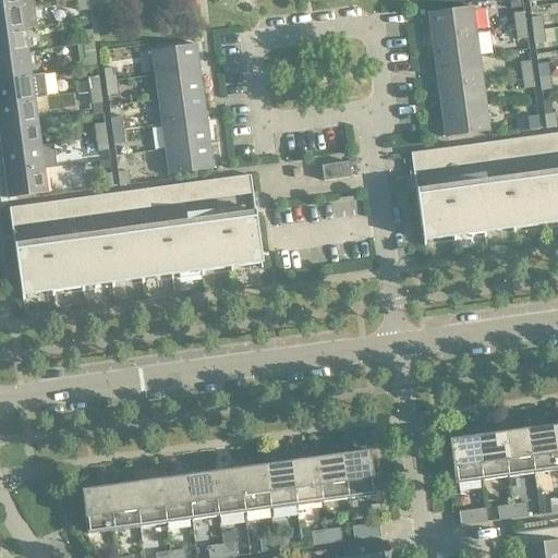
[(88,10),(86,0),(76,0),(79,11),(88,10)]
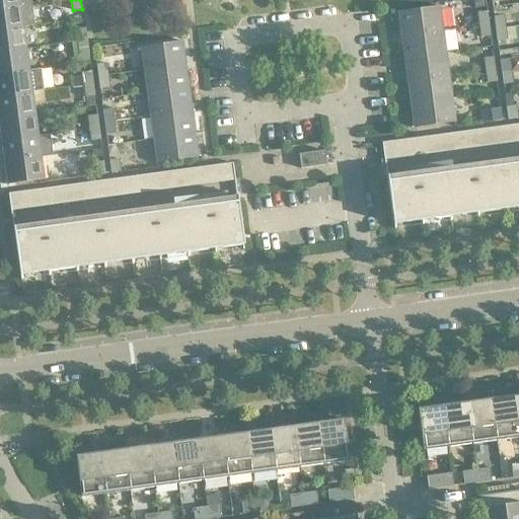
[(472,0),(473,9),(485,7),(484,0),(472,0)]
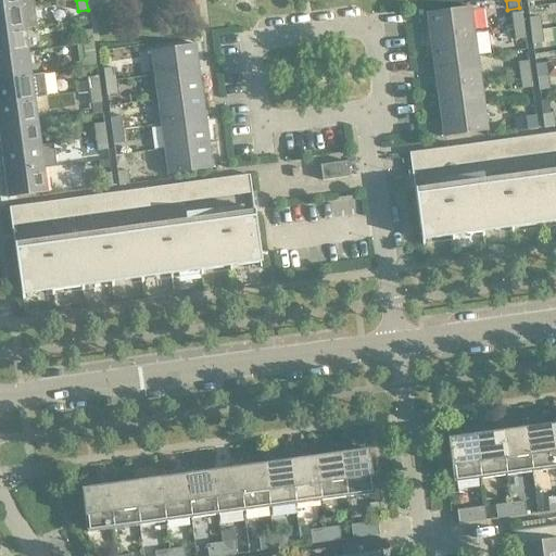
[(36,27),(34,4),(0,8),(0,32),(24,29),(36,27)]
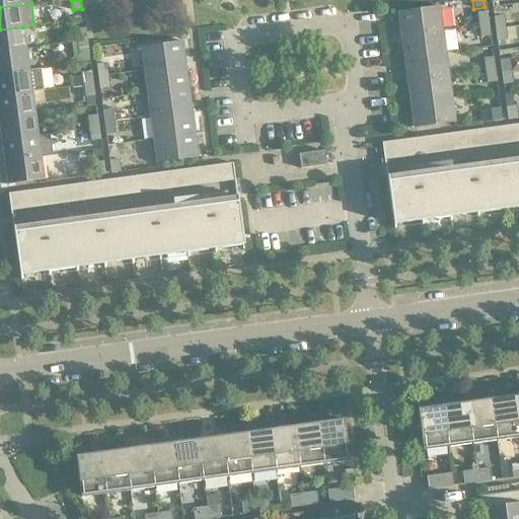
[(397,12),(400,35),(442,29),(439,6),(397,12)]
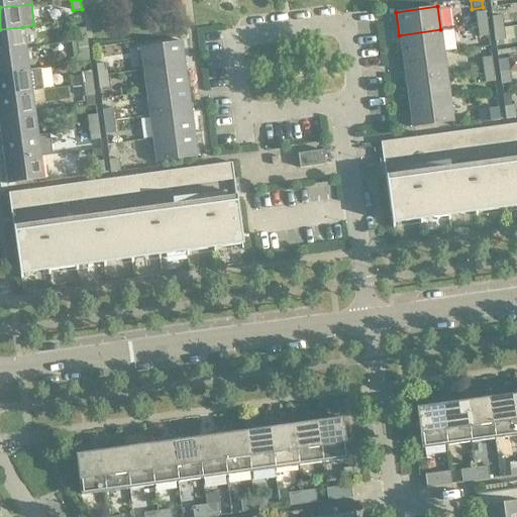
[(486,23),(485,11),(475,12),(477,25),(486,23)]
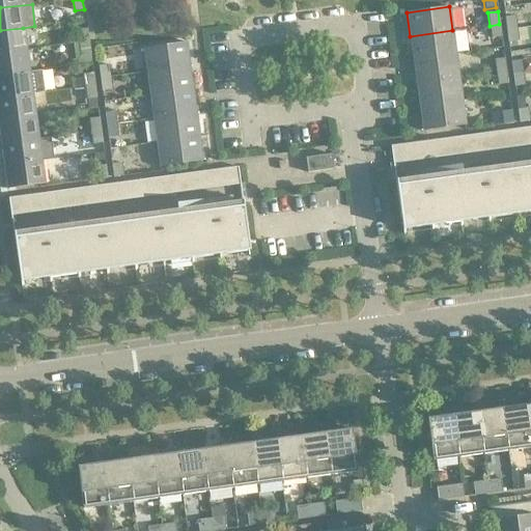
[(514,16),(505,17),(506,30),(515,28),(514,16)]
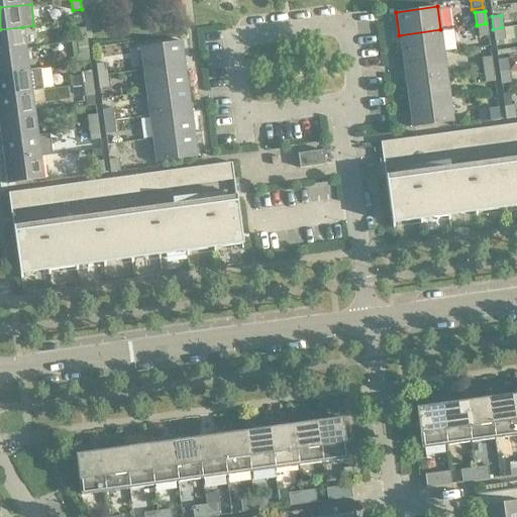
[(488,35),(486,23),(477,25),(479,37),(488,35)]
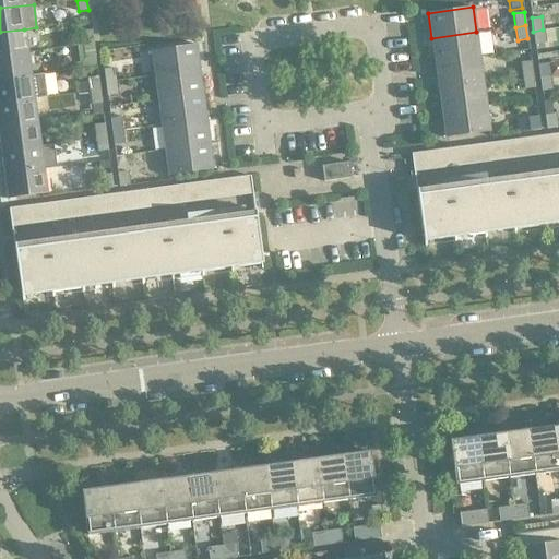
[(0,56),(26,52),(24,30),(0,32),(0,56)]
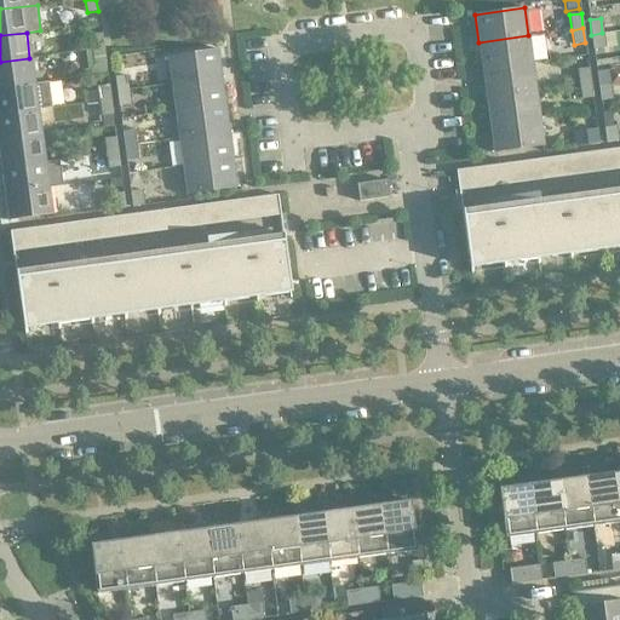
[(604,47),(602,33),(591,35),(593,50),(604,47)]
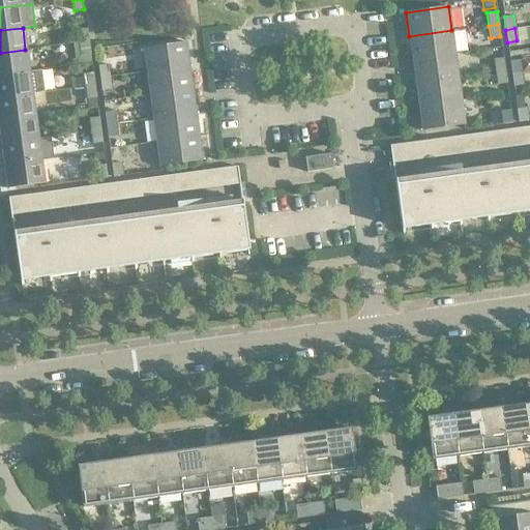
[(88,41),(86,29),(77,30),(79,42),(88,41)]
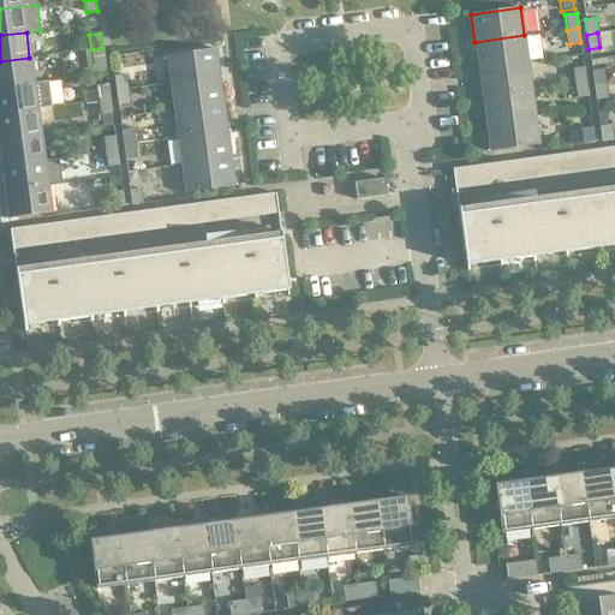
[(527,63),(524,35),(475,42),(478,70),(527,63)]
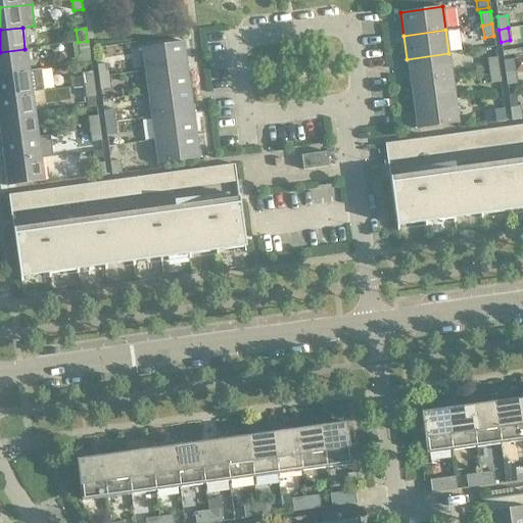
[(89,53),(87,41),(78,42),(80,54),(89,53)]
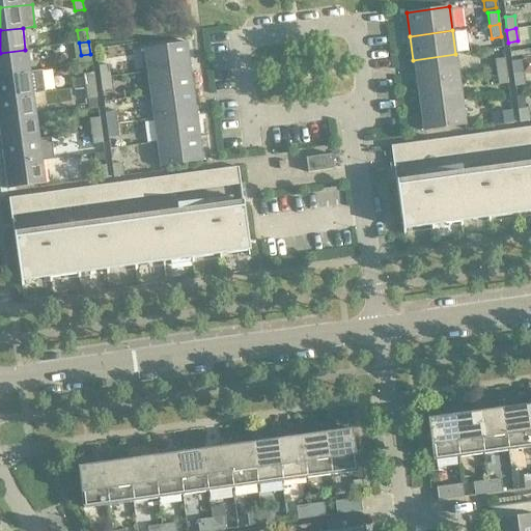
[(145,58),(147,73),(189,66),(186,43),(144,48),(145,58)]
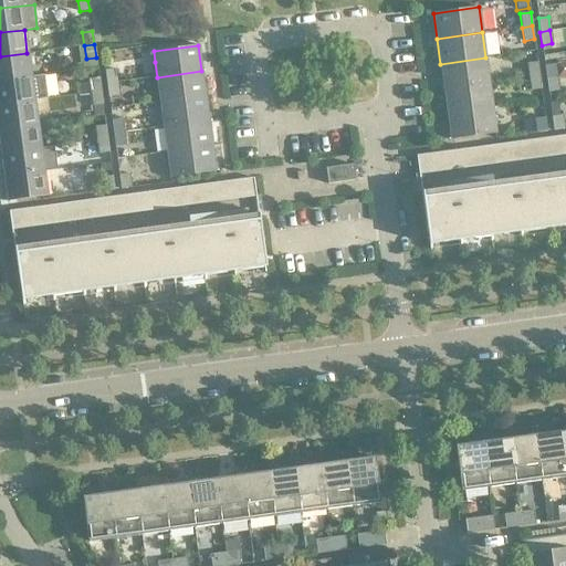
[(0,81),(30,76),(27,53),(0,56),(0,81)]
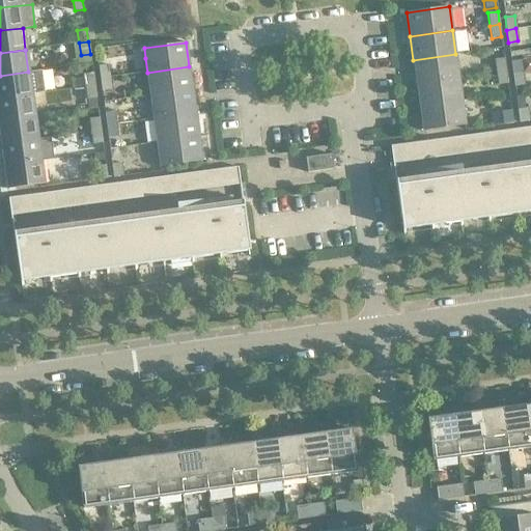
[(458,78),(455,54),(413,60),(417,83),(458,78)]
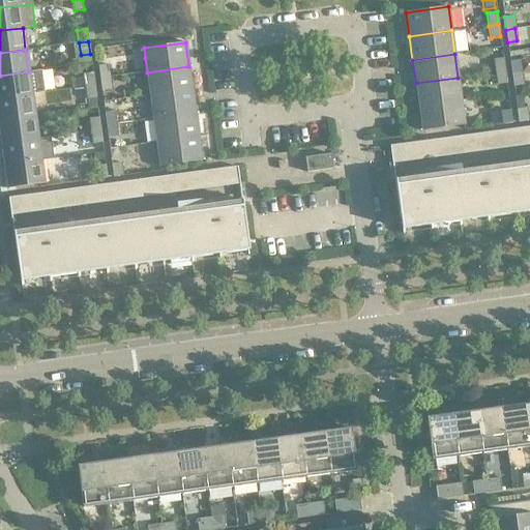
[(505,70),(503,58),(494,60),(495,72),(505,70)]
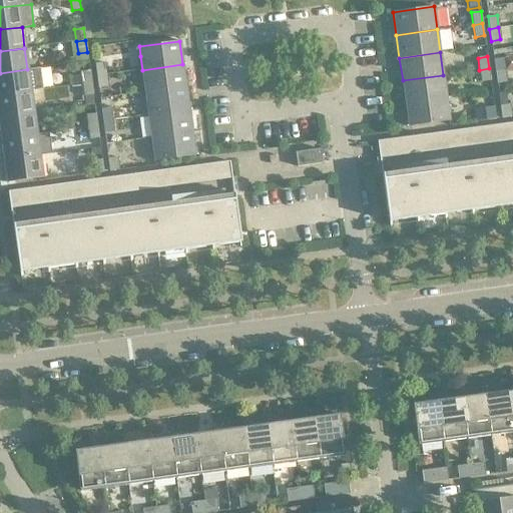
[(503,58),(493,59),(495,71),(504,70),(503,58)]
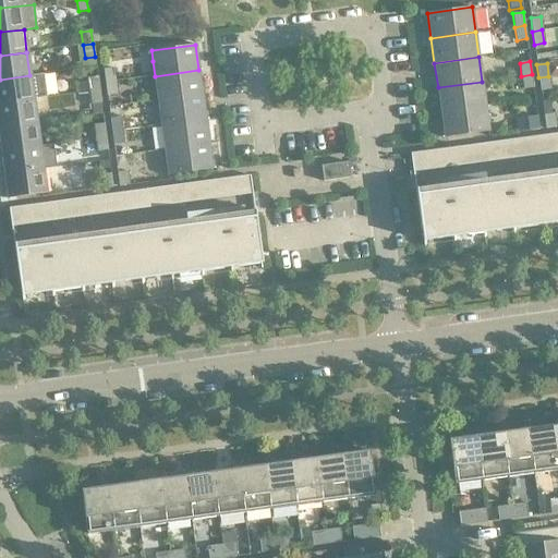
[(113,68),(102,70),(105,83),(114,81),(113,68)]
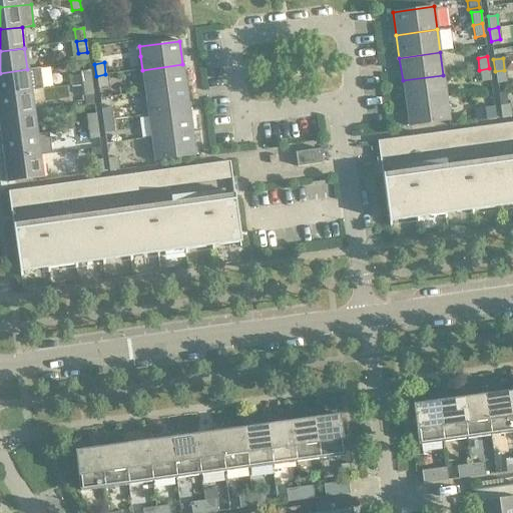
[(185,87),(182,64),(142,70),(145,92),(185,87)]
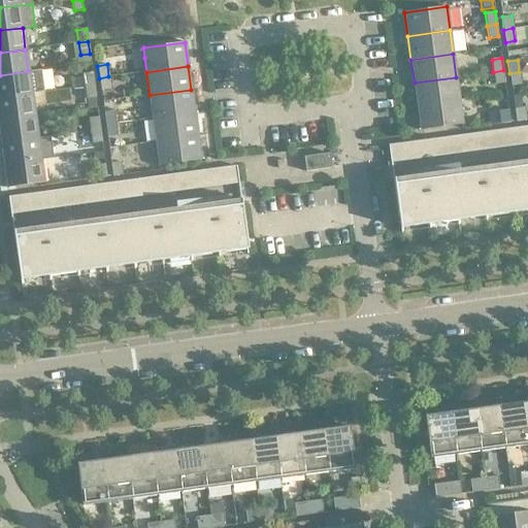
[(504,83),(503,70),(493,72),(495,85),(504,83)]
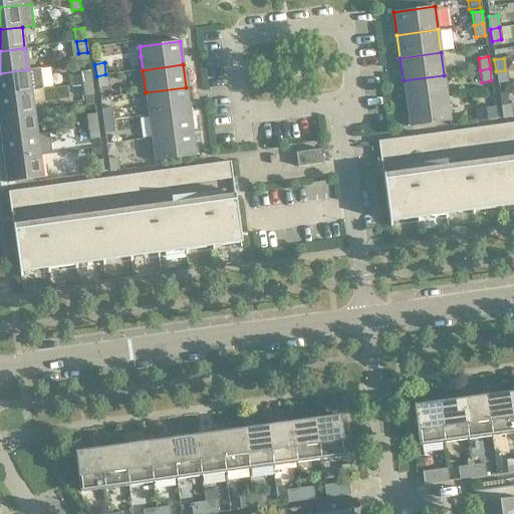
[(0,95),(30,91),(27,69),(0,73),(0,95)]
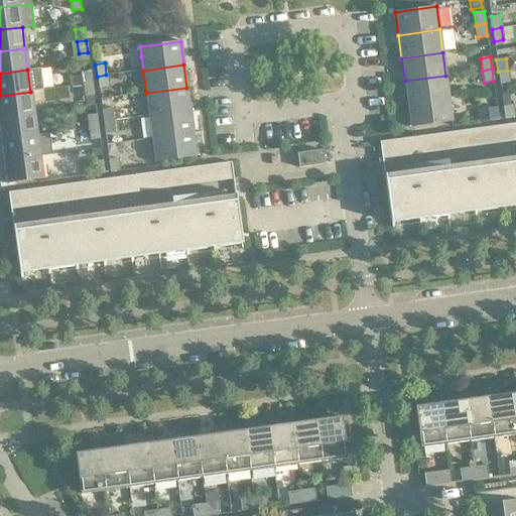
[(509,83),(507,71),(498,72),(500,84),(509,83)]
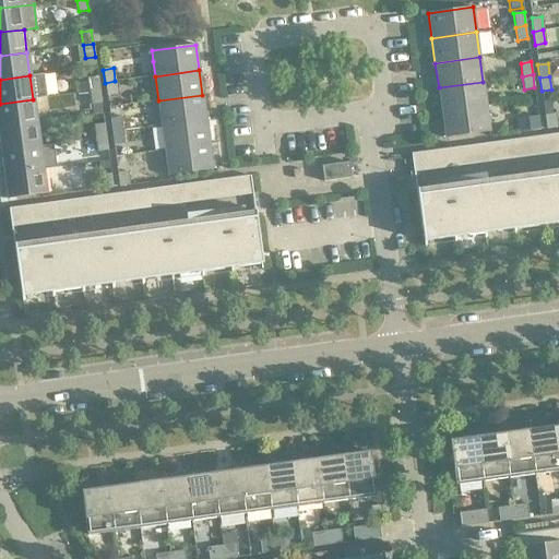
[(99,91),(97,78),(87,79),(90,92),(99,91)]
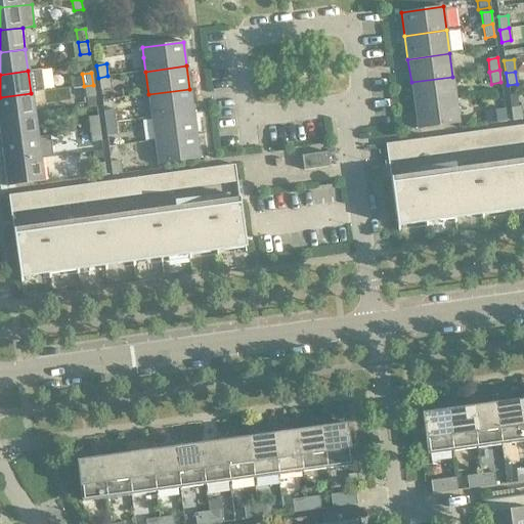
[(110,89),(107,76),(98,78),(100,90),(110,89)]
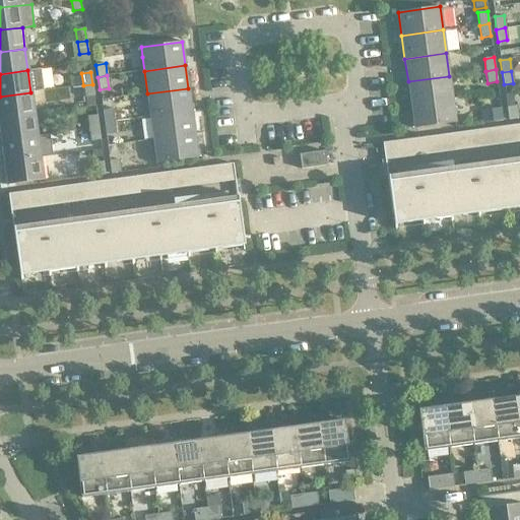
[(452,99),(449,76),(408,81),(411,105),(452,99)]
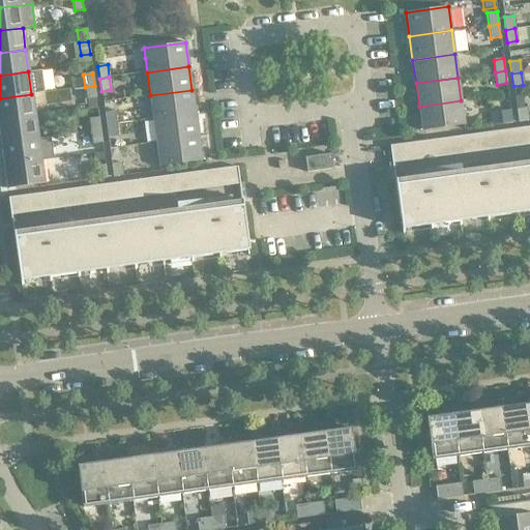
[(96,98),(94,86),(85,87),(86,99),(96,98)]
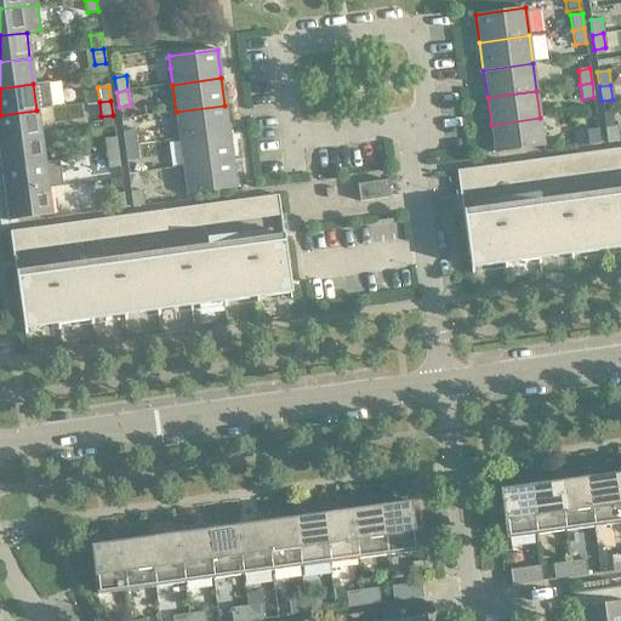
[(228,132),(224,106),(176,112),(180,140),(228,132)]
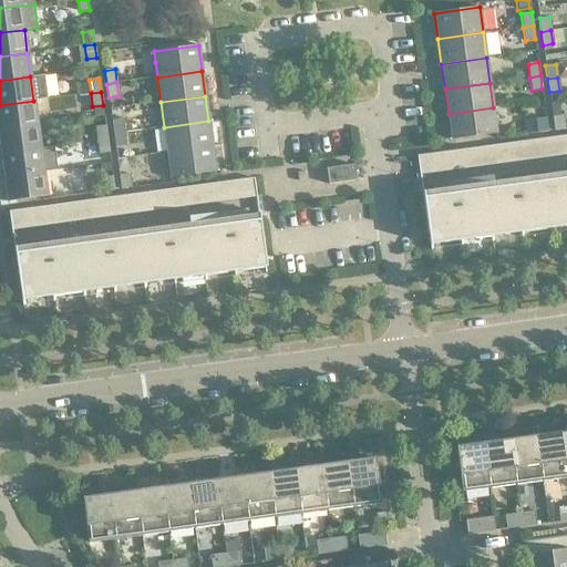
[(0,129),(37,124),(33,101),(0,105),(0,129)]
